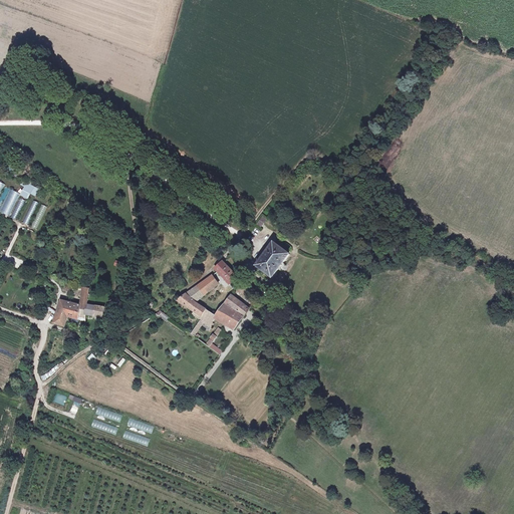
[(36,196),(39,188),(21,181),(19,185),(24,186),(20,196),(28,199),(30,194),(36,196)]
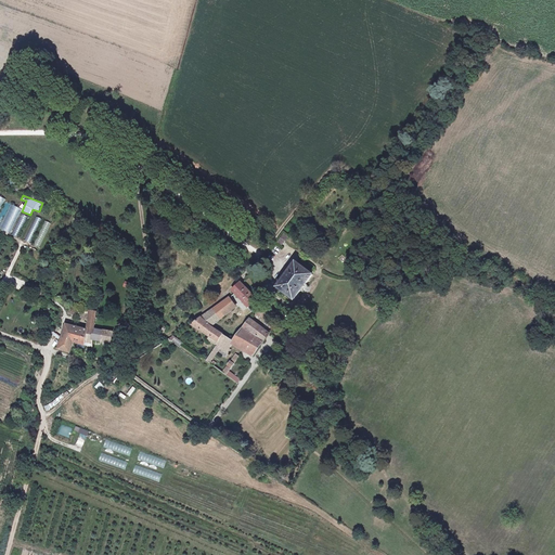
[(0,229),(11,234),(22,209),(11,204),(0,227),(0,229)]
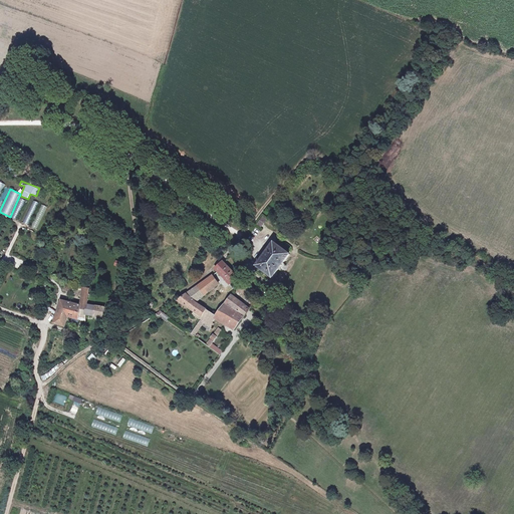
[(20,198),(11,217),(17,220),(25,200),(20,198)]
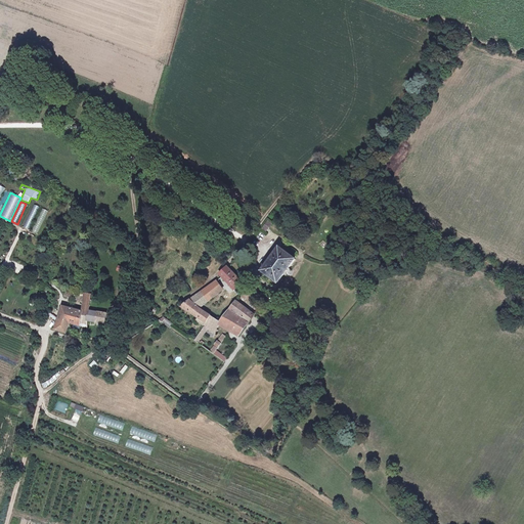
[(23,227),(29,229),(39,206),(34,204),(23,227)]
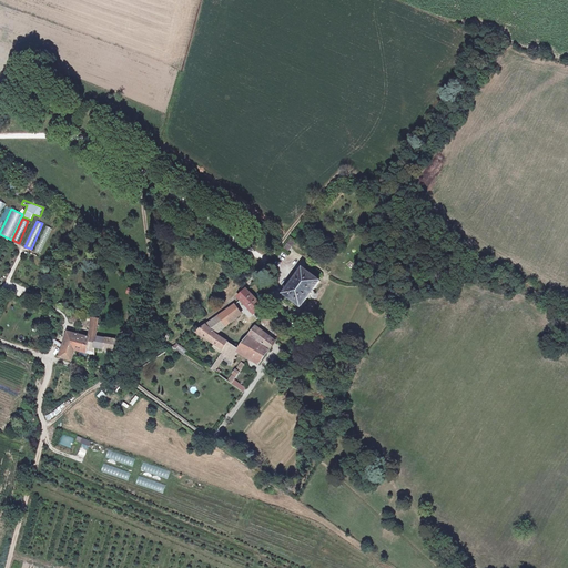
[(47,225),(34,251),(40,254),(52,229),(47,225)]
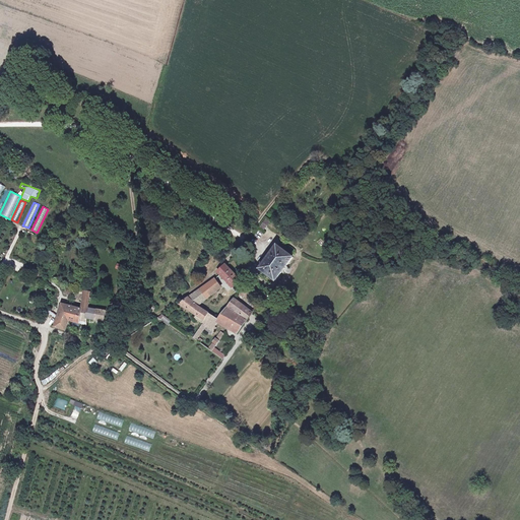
[(282,209),(278,214),(284,220),(289,215),(282,209)]
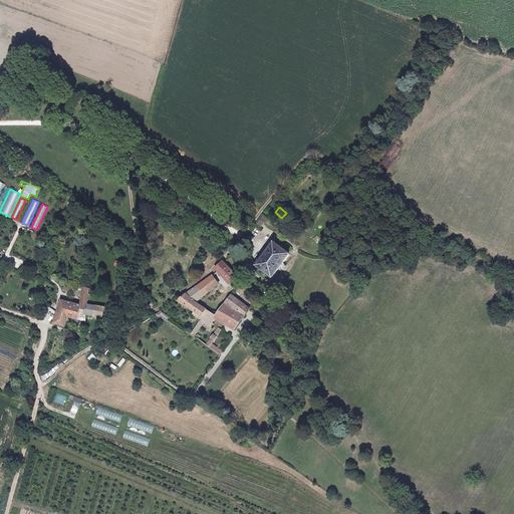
[(263,226),(268,220),(265,217),(259,223),(263,226)]
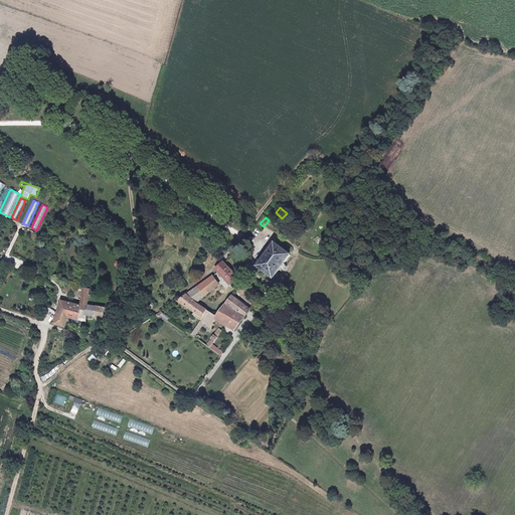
[(270,247),(260,259),(263,261),(259,267),(274,278),(281,270),(284,272),(288,265),(286,264),(292,254),(276,243),(272,248),(270,247)]
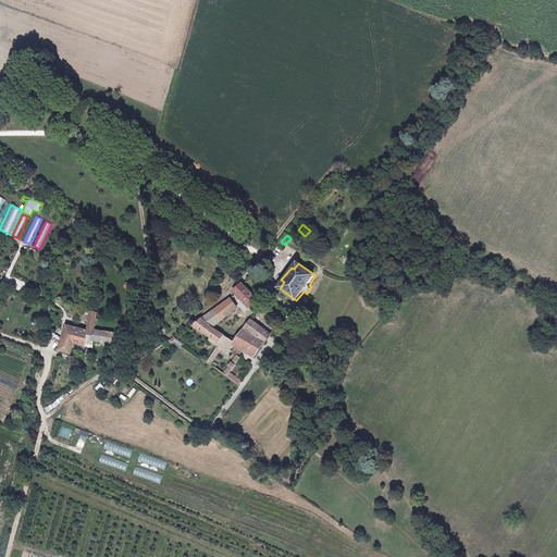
[(235,292),(249,307),(258,299),(243,284),(235,292)]
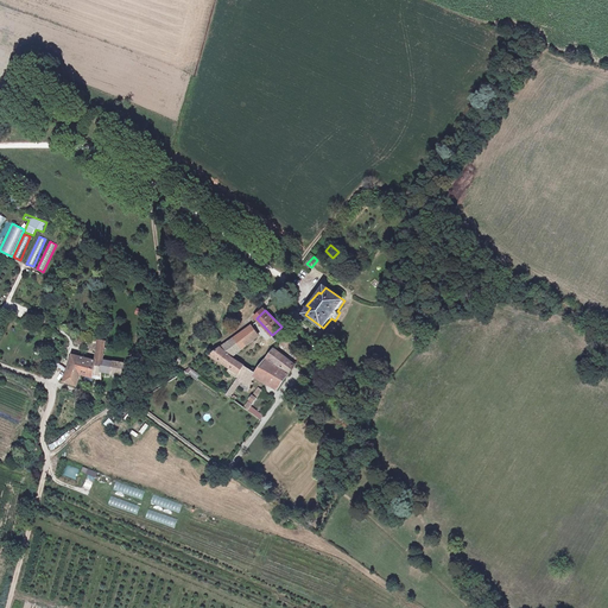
[(253,327),(222,348),(234,358),(259,336),(253,327)]
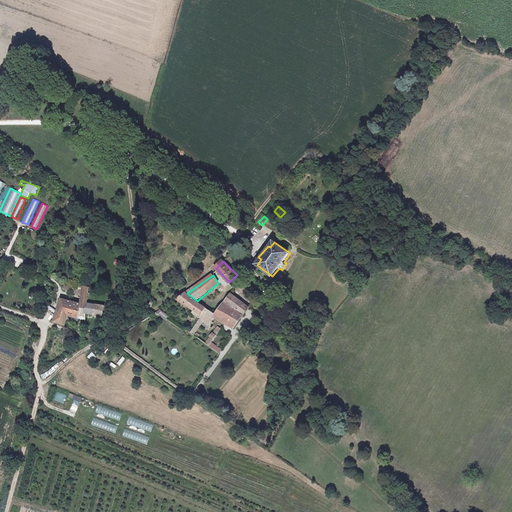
[(66,289),(74,292),(77,285),(68,281),(66,289)]
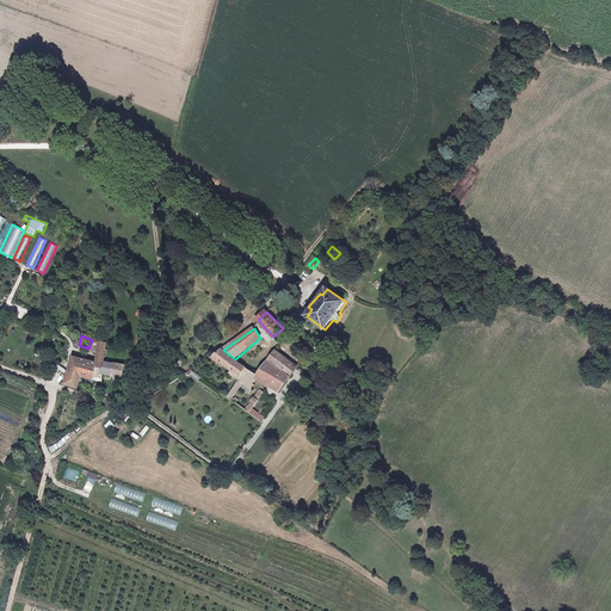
[(88,349),(99,353),(100,343),(92,340),(88,349)]
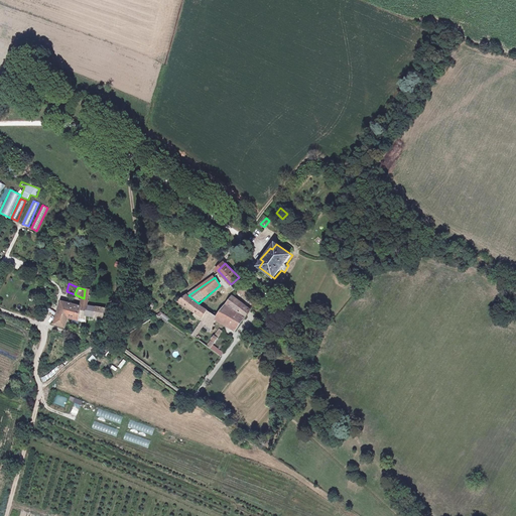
[(209,311),(199,303),(188,295),(179,301),(197,312),(195,314),(203,319),(205,316),(209,311)]
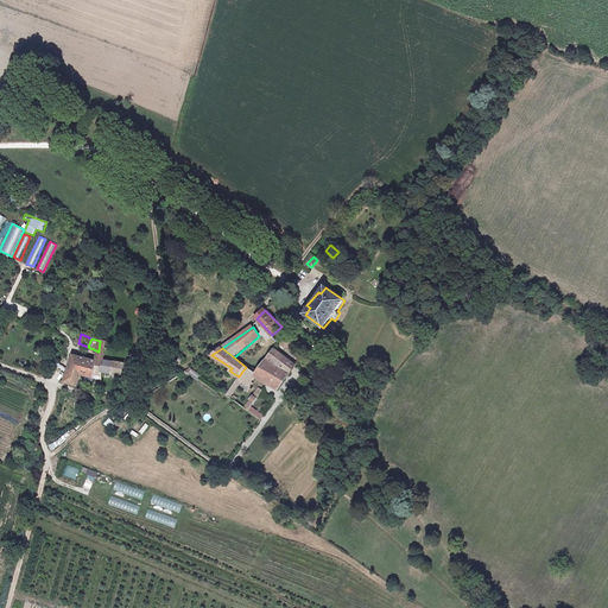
[(266,361),(280,372),(289,360),(274,348),(266,361)]
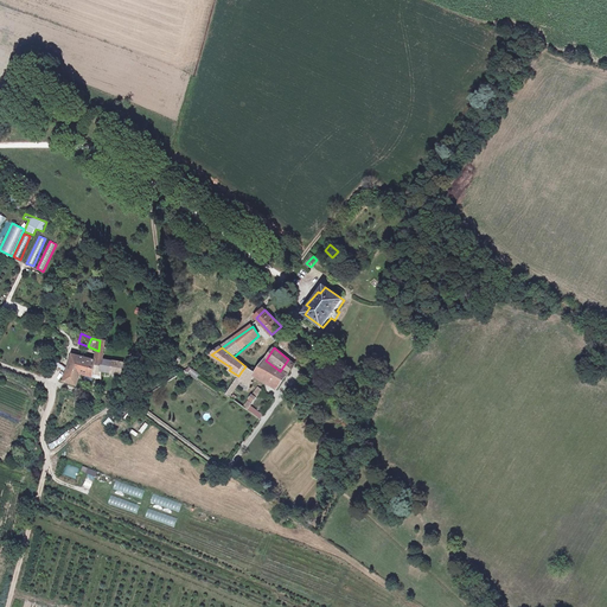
[(70,366),(83,371),(84,365),(81,362),(83,356),(74,353),(70,366)]
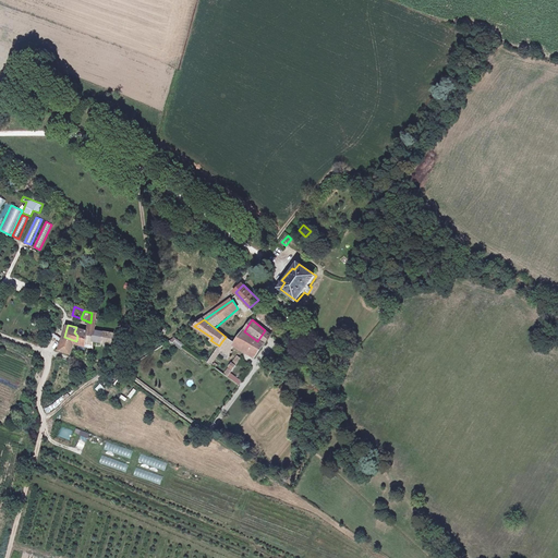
[(76,341),(87,344),(89,330),(76,327),(74,332),(77,336),(76,341)]
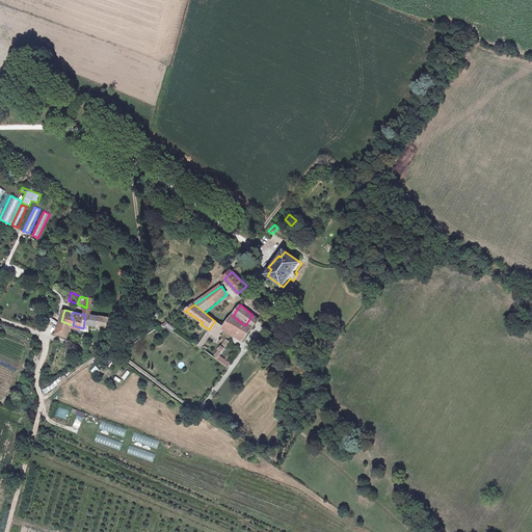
[(158,312),(151,318),(155,322),(162,316),(158,312)]
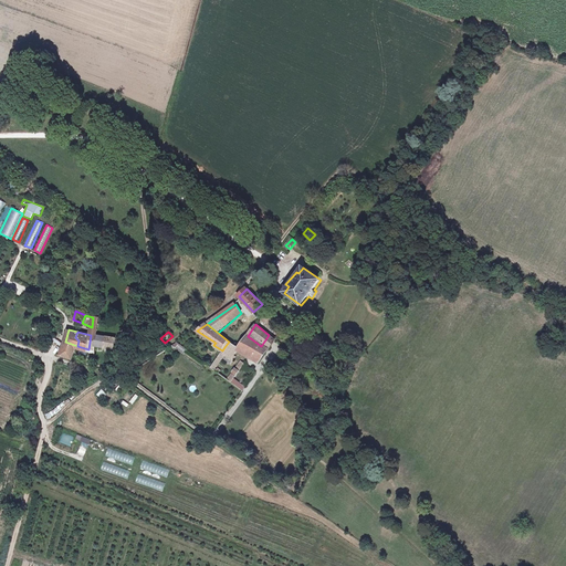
[(96,337),(96,350),(97,367),(104,367),(105,347),(115,348),(116,337),(97,333),(96,337)]
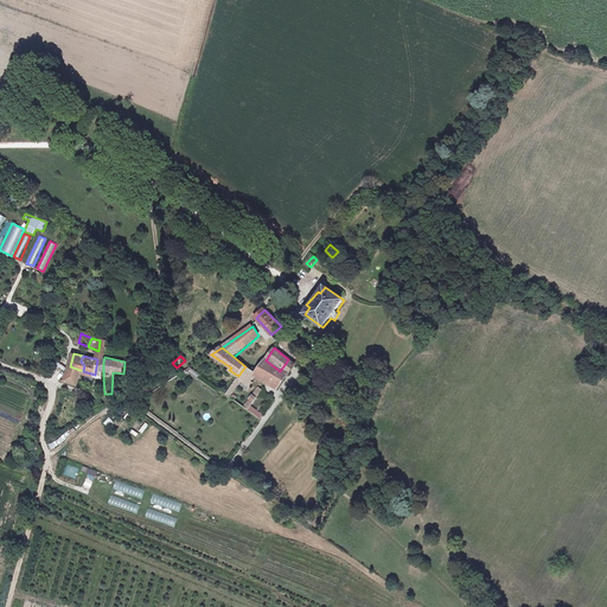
[(280,371),(270,384),(279,389),(296,364),(288,359),(280,371)]
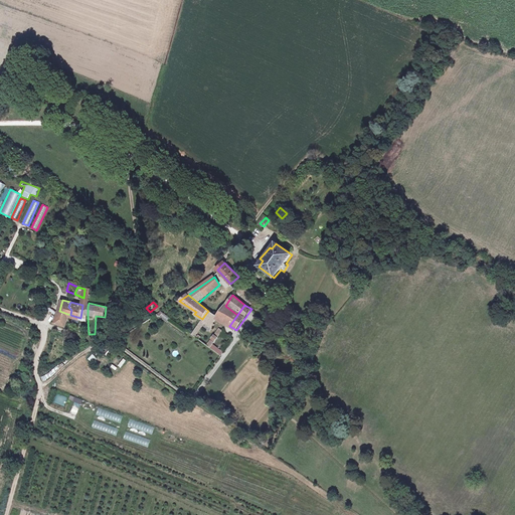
[(237,315),(225,306),(217,317),(216,318),(229,326),(237,315)]
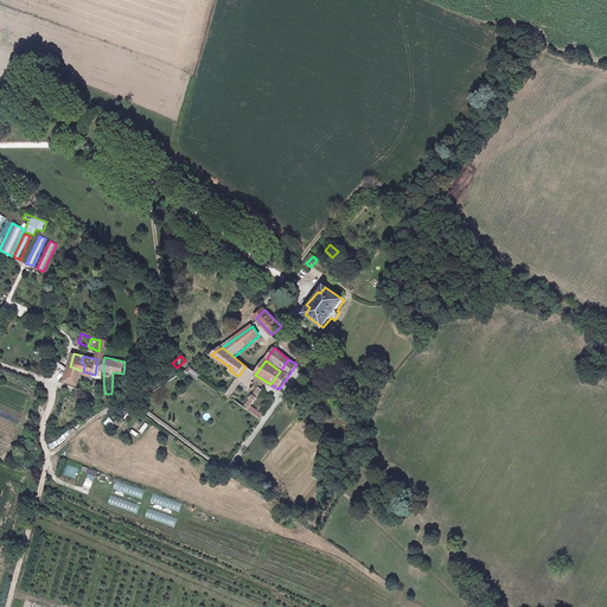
[(78,385),(83,371),(70,366),(65,381),(78,385)]
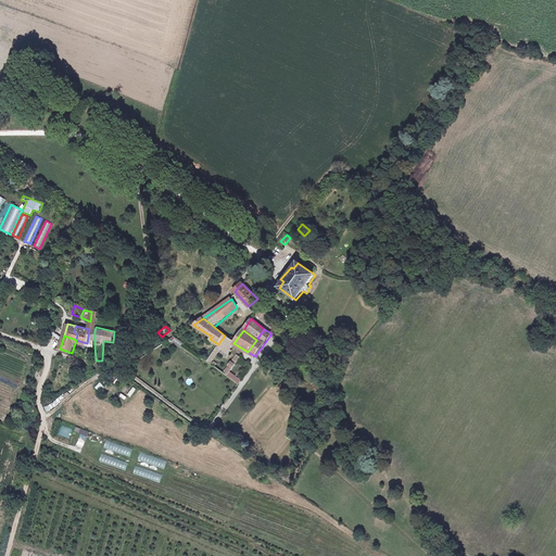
[(234,343),(235,342),(225,336),(220,341),(230,349),(234,343)]
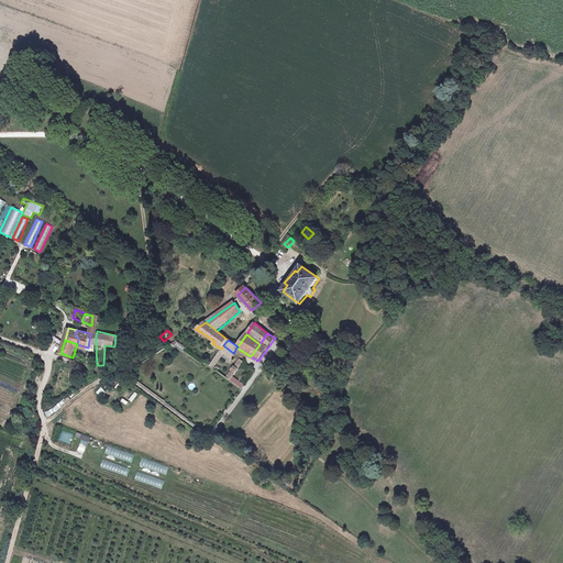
[(184,351),(186,346),(174,341),(172,346),(184,351)]
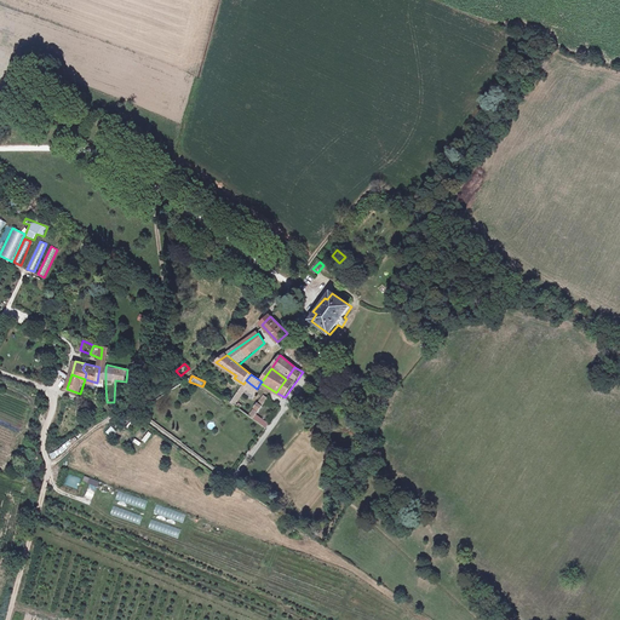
[(257,389),(246,380),(244,384),(231,401),(234,403),(246,389),(247,390),(245,392),(247,394),(250,390),(254,392),(257,389)]
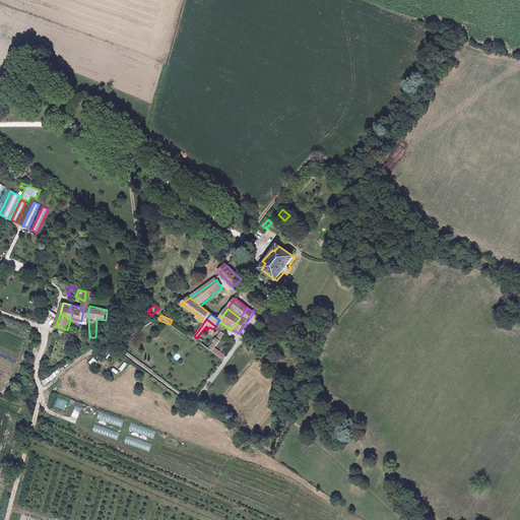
[(213,350),(225,334),(221,331),(209,347),(213,350)]
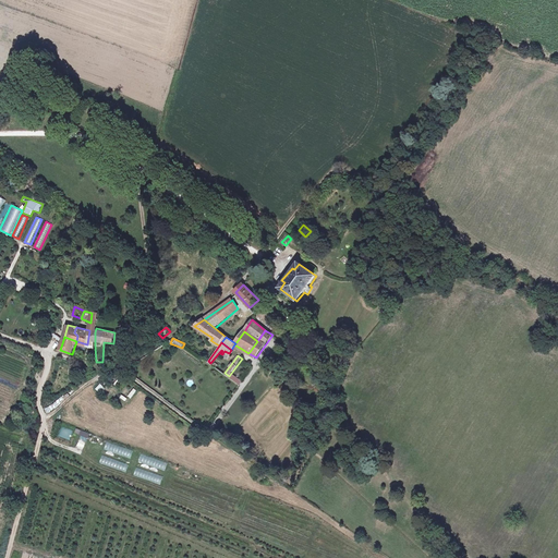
[(95,389),(100,393),(106,388),(100,384),(95,389)]
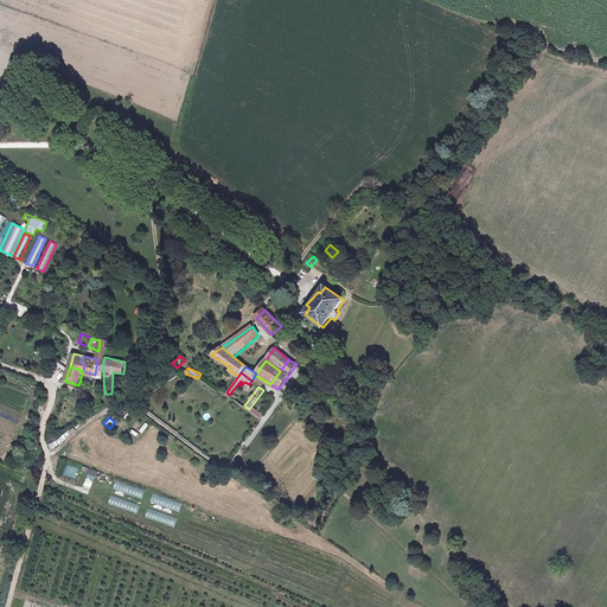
[(94,480),(96,472),(89,470),(87,478),(94,480)]
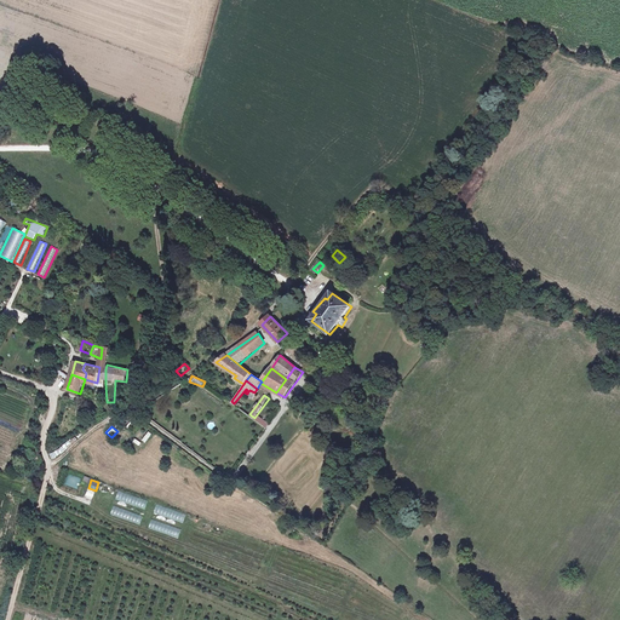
[(145,507),(148,499),(118,493),(116,501),(145,507)]
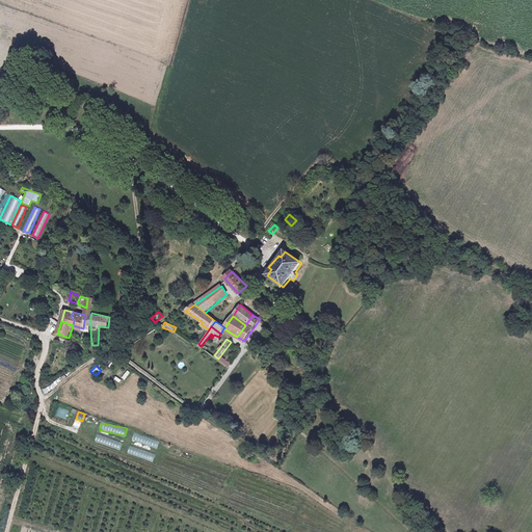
[(134,433),(132,439),(140,443),(142,436),(134,433)]
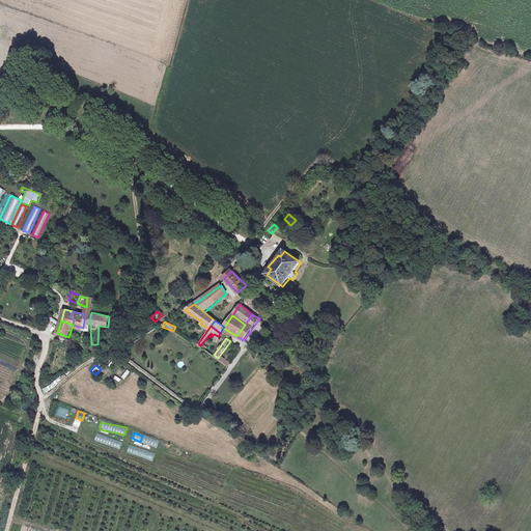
[(119,449),(122,442),(96,434),(94,441),(119,449)]
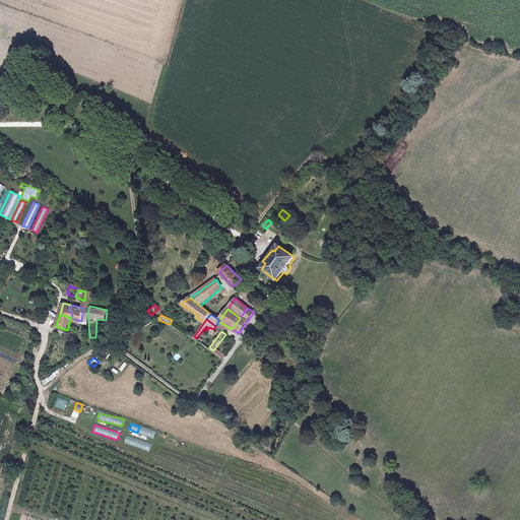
[(124,444),(149,450),(151,443),(126,437),(124,444)]
